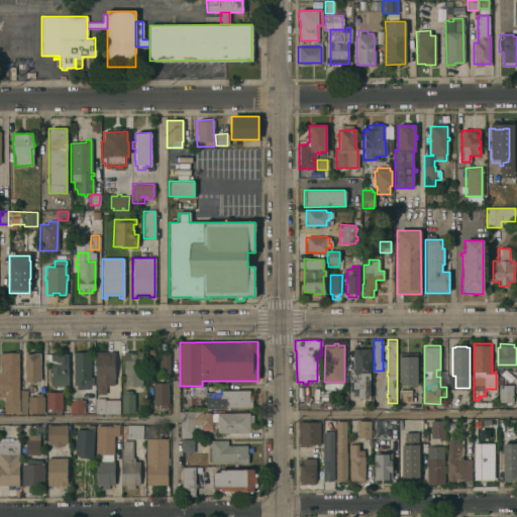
[(371,396),(366,396),(366,398),(359,398),(359,396),(350,396),(350,380),(356,380),(356,378),(360,378),(360,373),(353,373),(353,347),(371,347),(371,396)]
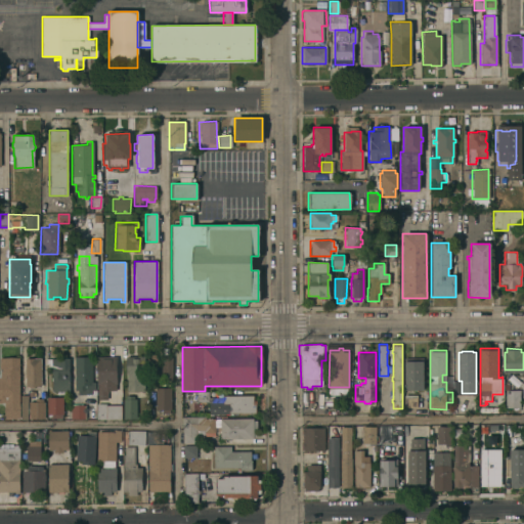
[(157,381),(147,381),(147,357),(148,357),(148,354),(156,354),(156,357),(157,357),(157,381)]
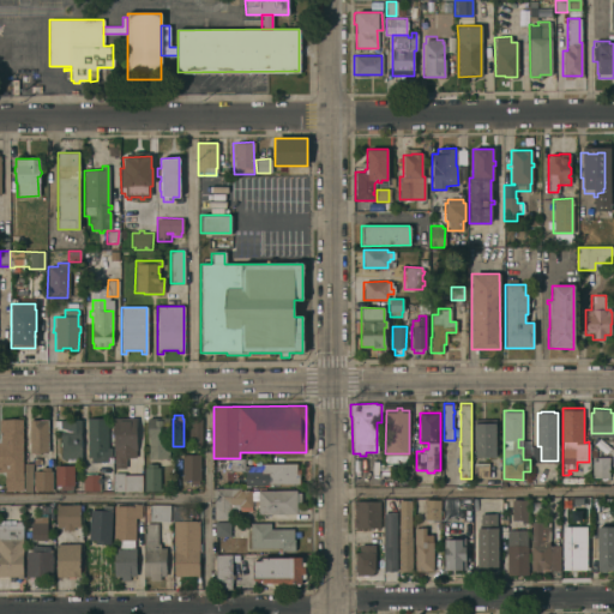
[(200,446),(191,446),(191,439),(188,439),(188,428),(190,428),(190,419),(192,419),(192,416),(199,416),(199,419),(200,419),(200,446)]
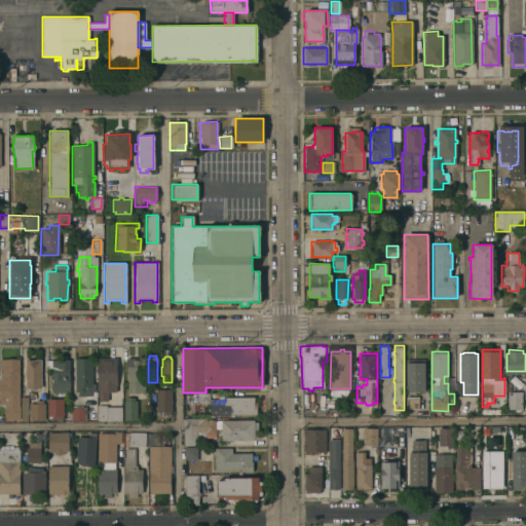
[(116,385),(115,385),(115,392),(107,392),(107,401),(98,401),(98,359),(116,358),(116,385)]
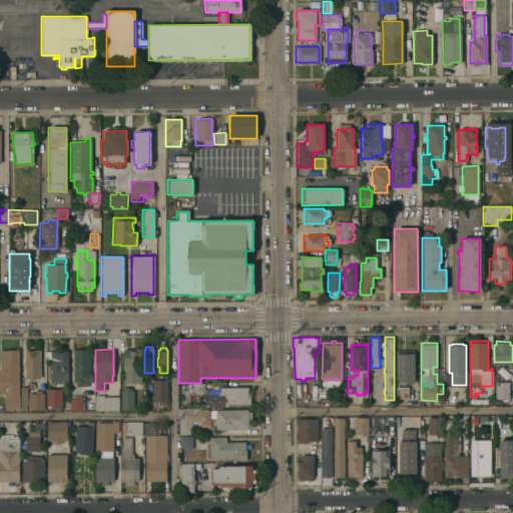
[(140,384),(123,384),(123,367),(122,367),(122,349),(128,349),(128,352),(134,352),(134,349),(140,349),(140,384)]
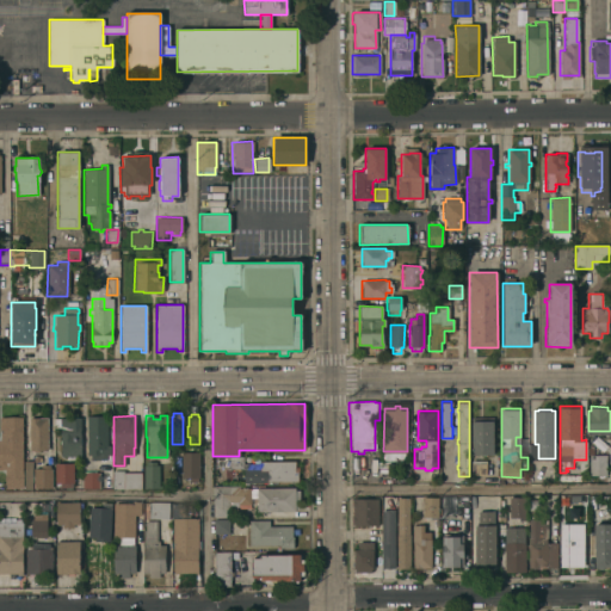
[(494,454),(473,454),(473,452),(471,452),(471,420),(473,420),(471,417),(493,415),(494,454)]
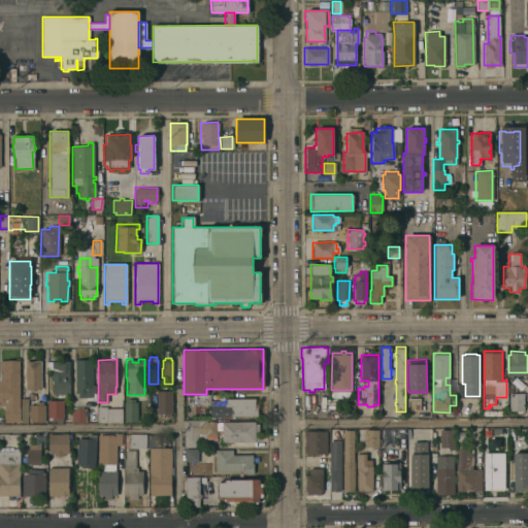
[(19,406),(19,422),(3,422),(3,405),(0,405),(0,360),(19,360),(19,406)]
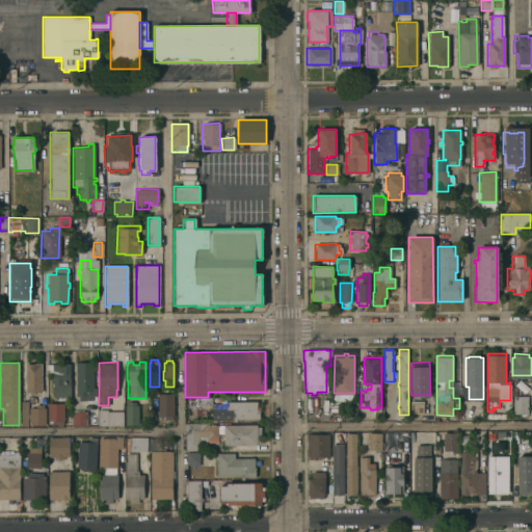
[(73,425),(71,425),(71,411),(72,411),(72,409),(73,409),(82,409),(83,411),(85,411),(85,401),(78,401),(78,396),(75,396),(75,363),(91,363),(91,364),(92,364),(92,388),(96,388),(96,395),(97,395),(97,425),(73,425)]
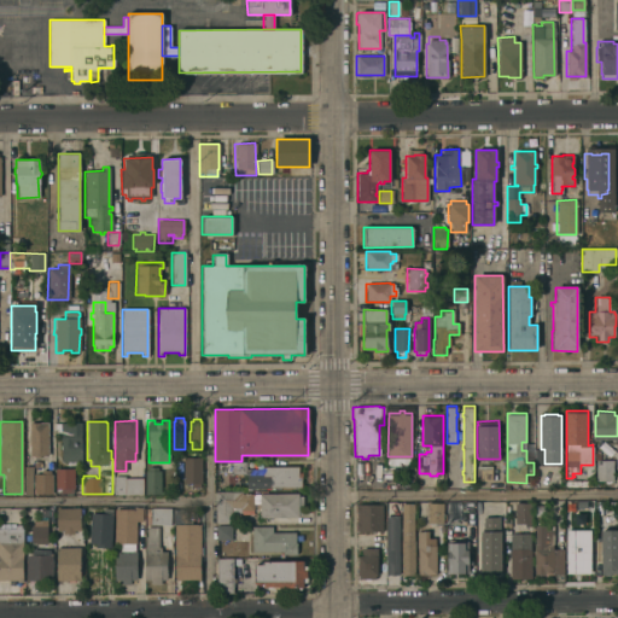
[(47,455),(29,455),(29,423),(39,423),(47,423),(47,455)]
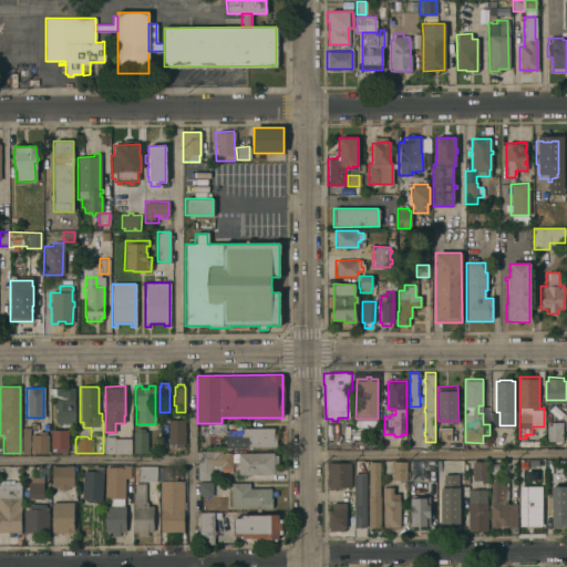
[(74,388),(74,399),(75,399),(75,403),(73,403),(73,406),(74,406),(74,412),(74,416),(72,416),(72,423),(62,423),(62,425),(59,425),(59,423),(55,423),(55,412),(54,412),(54,409),(55,409),(55,394),(53,394),(53,391),(55,391),(55,388),(74,388)]
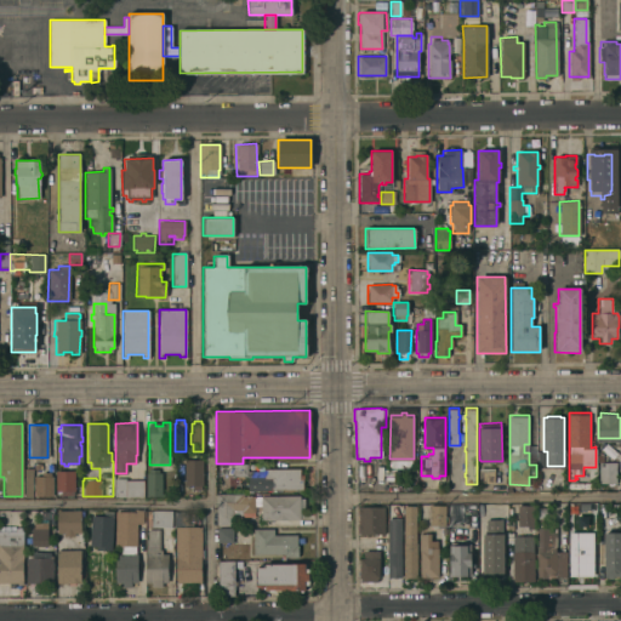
[(599,459),(616,459),(616,482),(599,482),(599,459)]
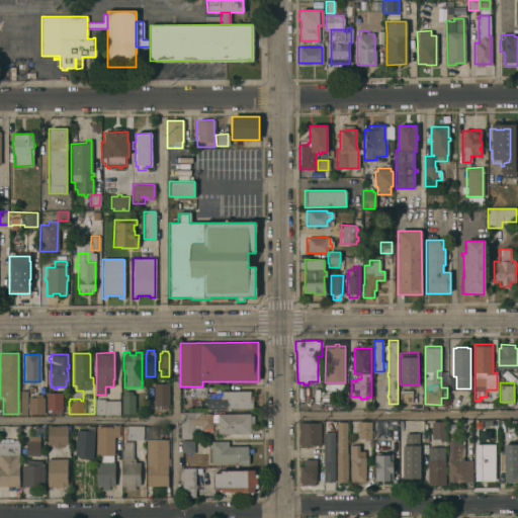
[(168,405),(167,405),(167,408),(160,409),(160,406),(153,406),(153,383),(168,383),(168,405)]
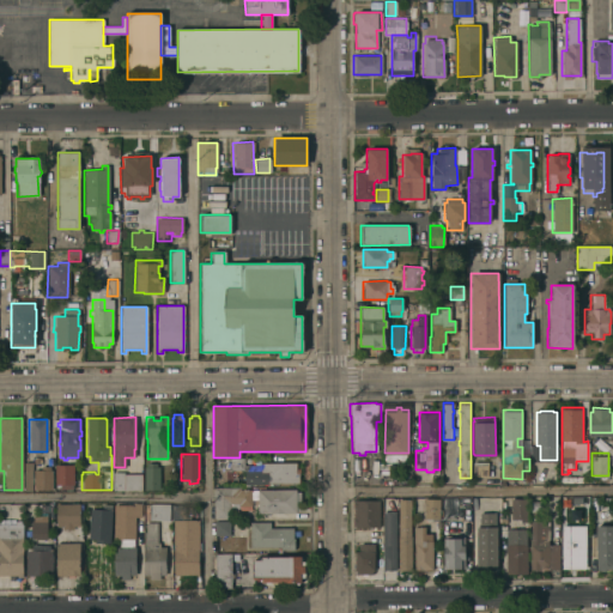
[(229,459),(242,457),(243,471),(229,471),(229,459)]
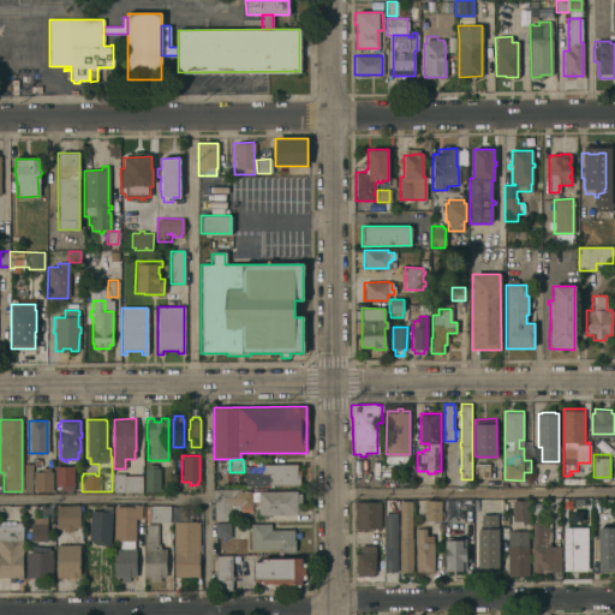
[(475,463),(490,463),(490,477),(476,477),(475,463)]
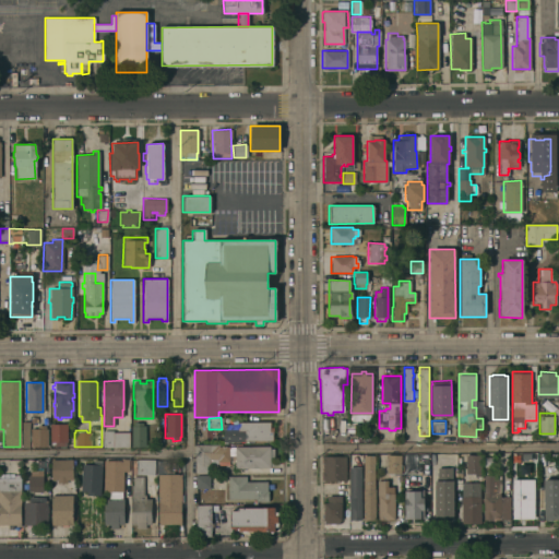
[(23,448),(21,448),(21,421),(23,421),(28,421),(28,437),(30,437),(30,439),(28,439),(28,448),(23,448)]
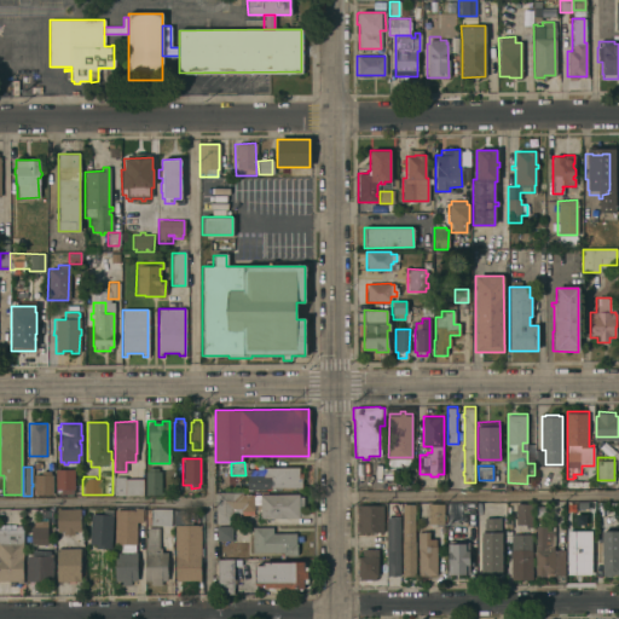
[(160,496),(145,496),(144,472),(146,472),(146,468),(157,468),(157,472),(160,472),(160,496)]
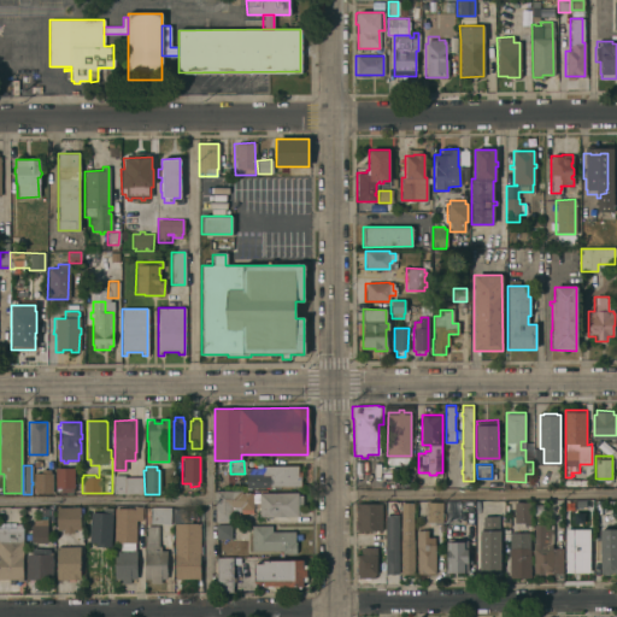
[(297,466),(297,472),(301,472),(301,476),(299,476),(299,487),(269,487),(269,476),(262,476),(262,466),(297,466)]
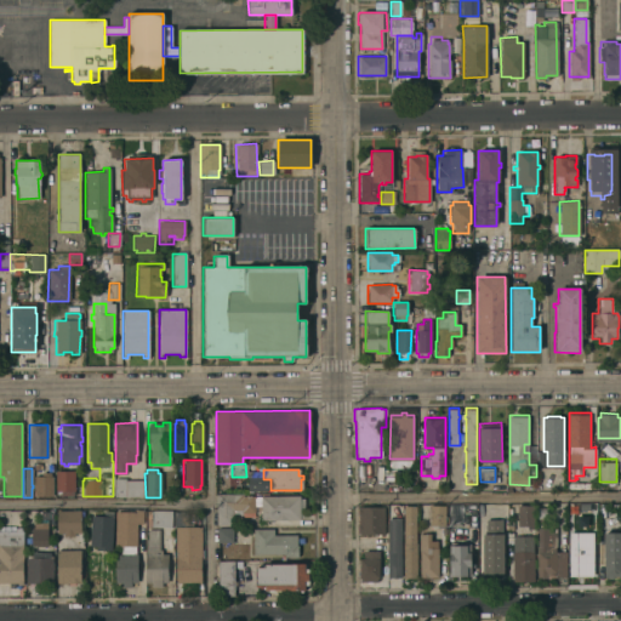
[(74,491),(73,491),(73,495),(56,495),(55,471),(73,471),(74,491)]
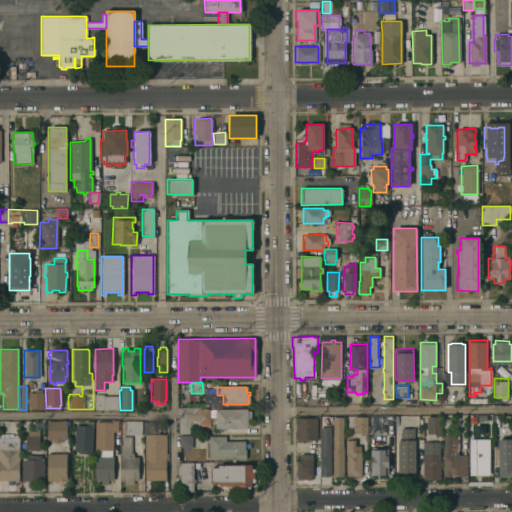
[(27,393),(33,393),(33,389),(41,389),(41,392),(43,392),(43,409),(27,409),(27,393)]
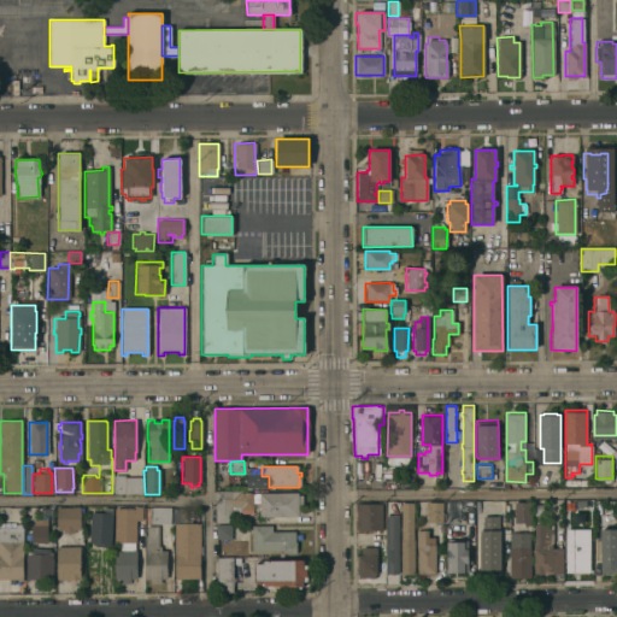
[(115,494),(115,475),(124,475),(124,476),(141,476),(141,493),(115,494)]
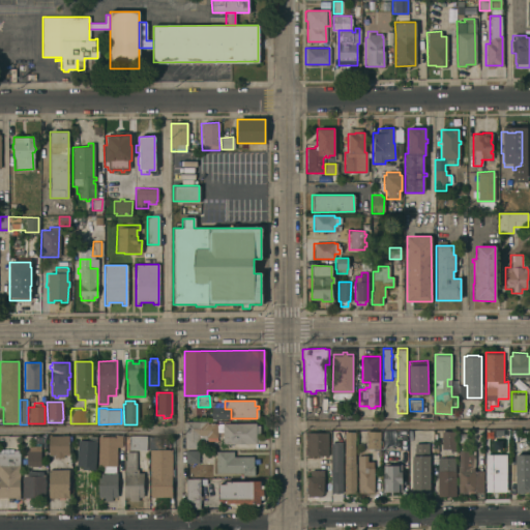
[(184,422),(206,422),(206,423),(216,423),(216,437),(215,437),(215,441),(206,441),(206,438),(198,438),(198,448),(184,448),(184,422)]
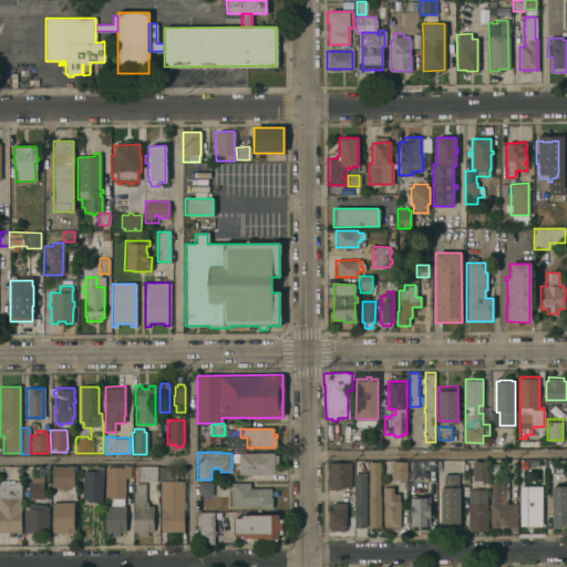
[(237,475),(237,453),(272,452),(272,455),(277,454),(277,472),(272,472),(272,474),(237,475)]
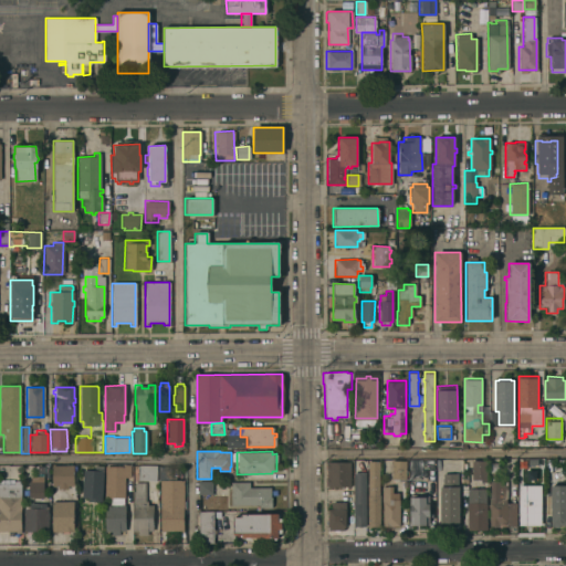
[(406,460),(406,478),(405,478),(405,479),(392,479),(392,478),(392,477),(390,477),(390,471),(391,471),(392,459),(406,460)]
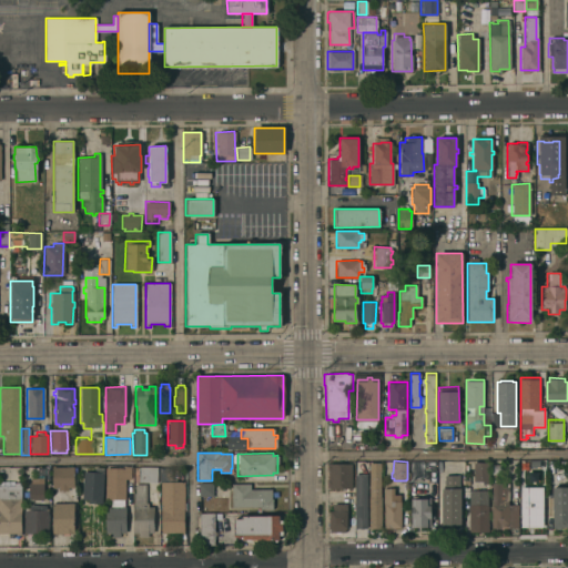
[(489,479),(474,479),(474,460),(489,460),(489,479)]
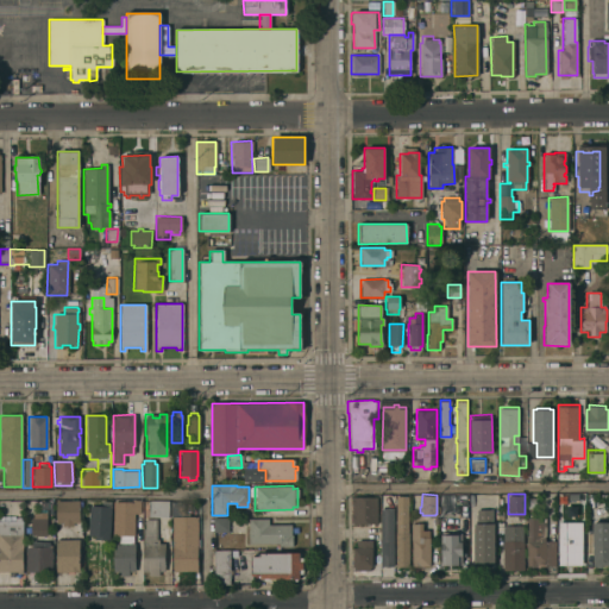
[(352,522),(352,495),(377,495),(377,496),(380,496),(380,502),(377,502),(377,507),(370,507),(370,510),(377,510),(377,522),(352,522)]
